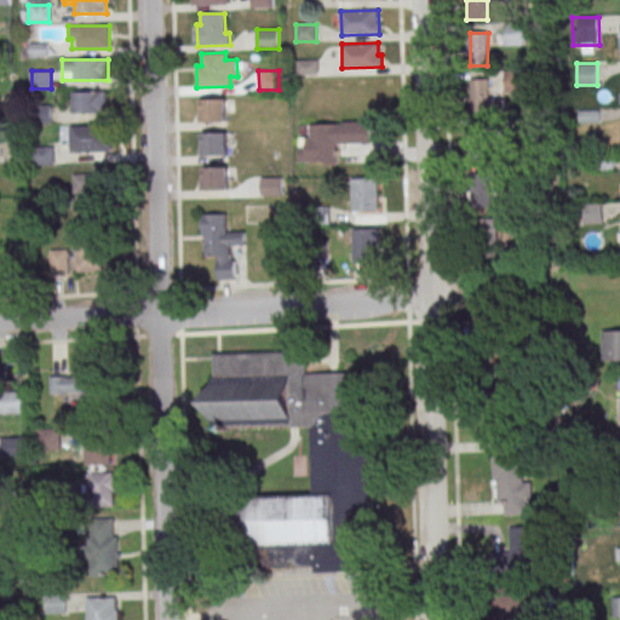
[(470,80),(470,113),(492,113),(492,80),(470,80)]
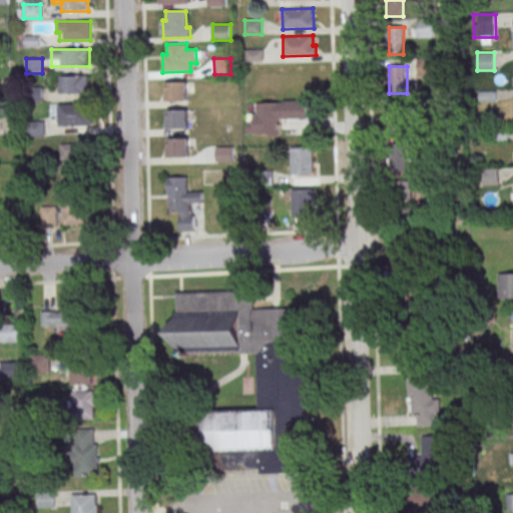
[(87,76),(59,76),(59,93),(87,93),(87,76)]
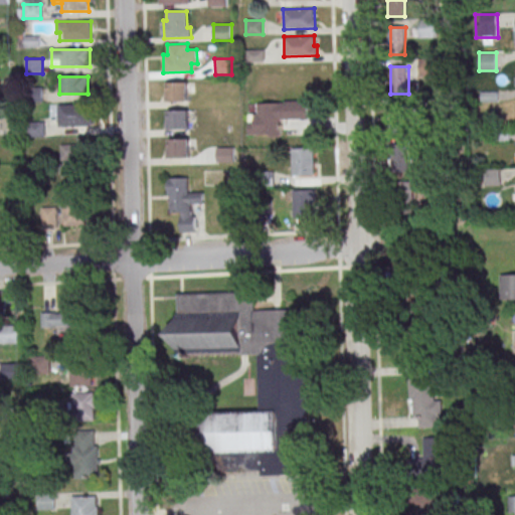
[(167,82),(188,82),(188,101),(168,102),(167,82)]
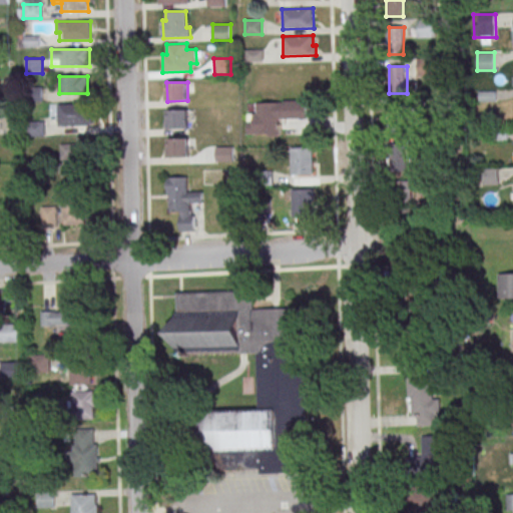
[(247,113),(247,135),(281,135),(280,120),(308,120),(308,101),(258,101),(258,113),(247,113)]
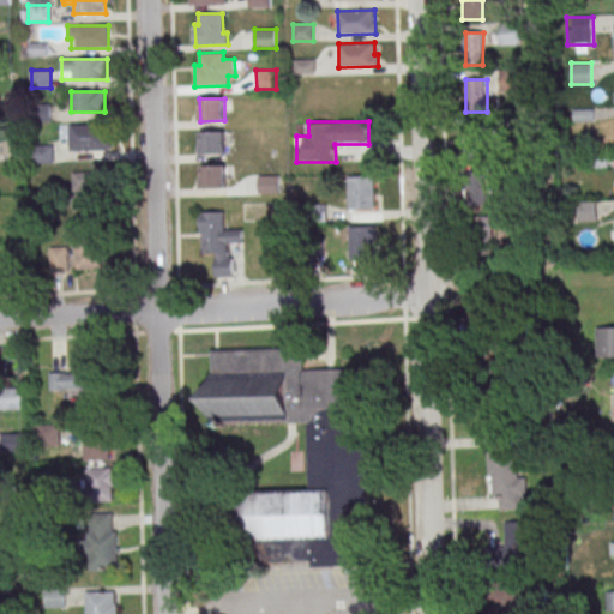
[(70,125),(70,151),(109,151),(109,125),(70,125)]
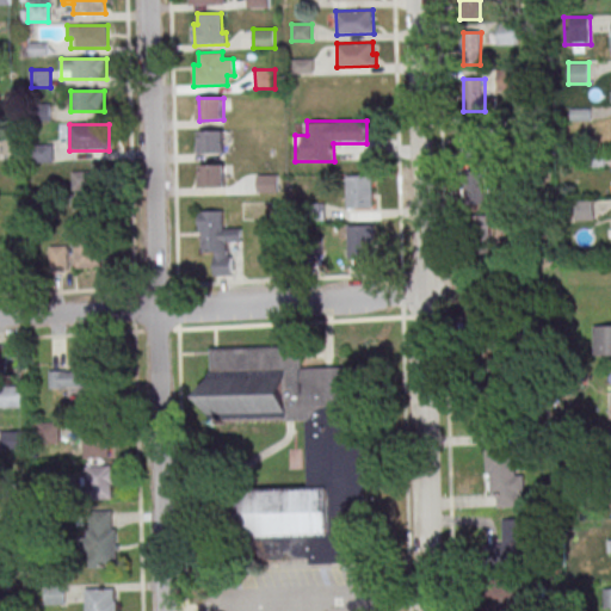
[(199,131),(223,130),(224,153),(199,154),(199,131)]
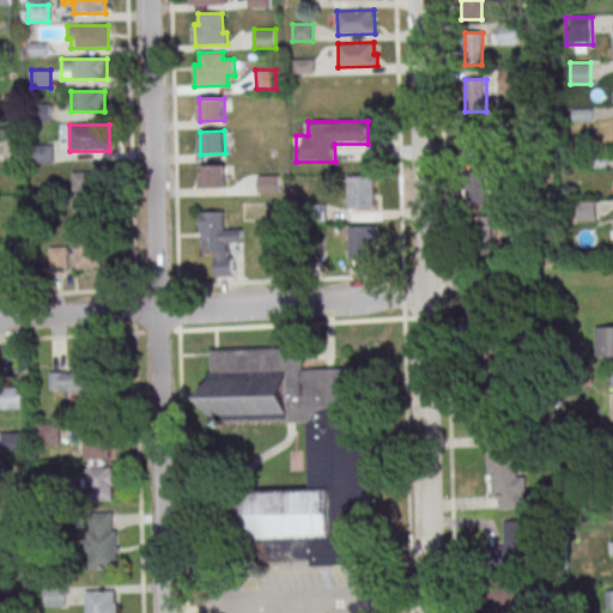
[(465,159),(489,159),(489,139),(465,139),(465,159)]
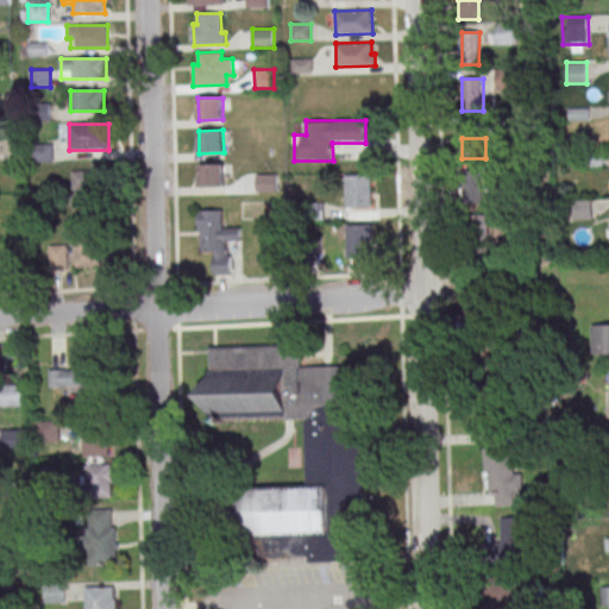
[(33,159),(51,159),(51,145),(33,145),(33,159)]
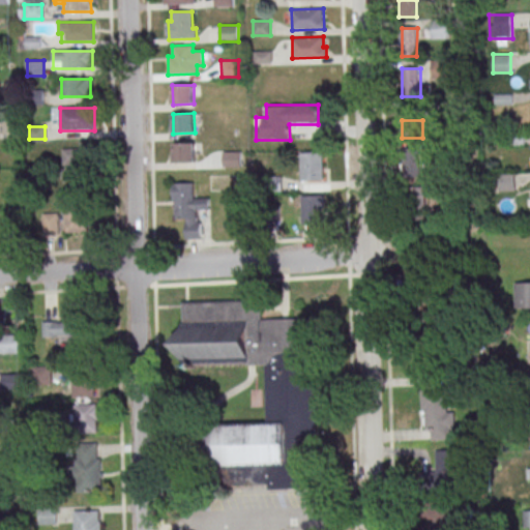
[(174,143),(195,143),(196,163),(174,163),(174,143)]
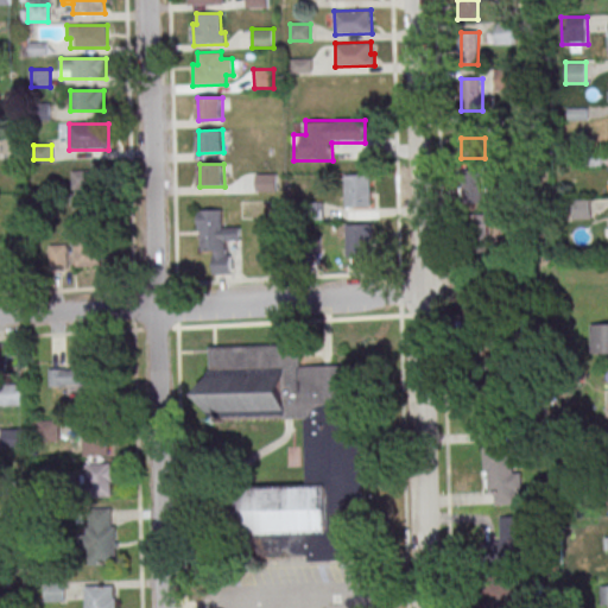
[(482,169),(462,169),(462,202),(482,202),(482,169)]
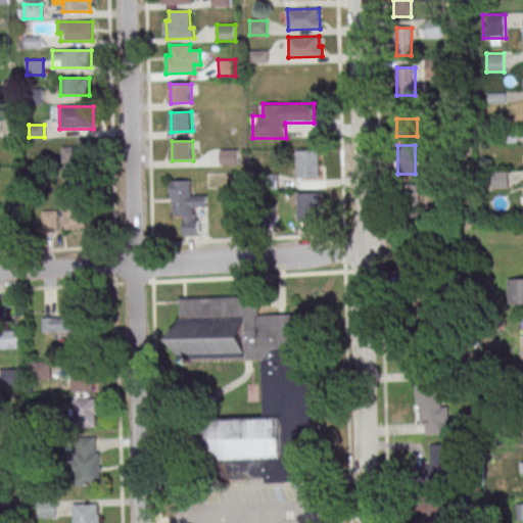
[(62,170),(89,170),(89,147),(62,147),(62,170)]
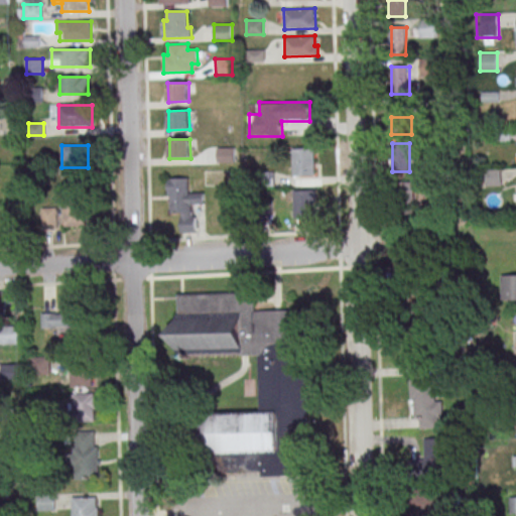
[(234,147),(217,147),(217,162),(234,162),(234,147)]
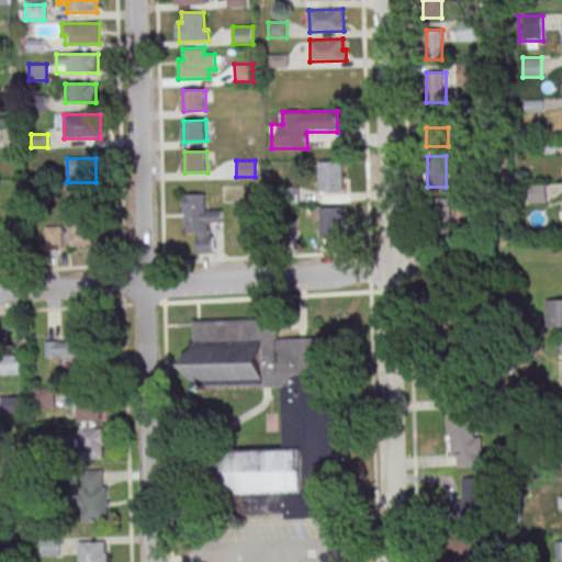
[(318,161),(318,192),(341,192),(341,161),(318,161)]
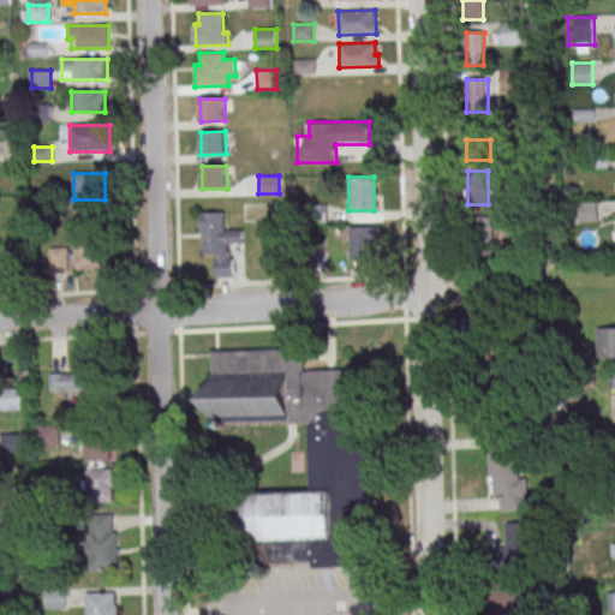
[(579,221),(598,221),(598,202),(579,202),(579,221)]
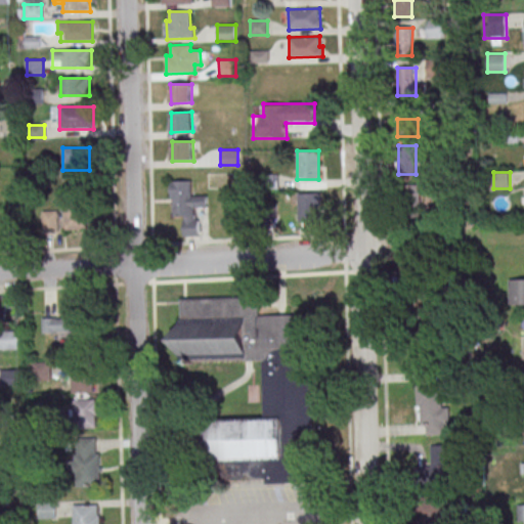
[(191,180),(170,181),(172,217),(183,217),(184,236),(198,235),(197,209),(207,208),(206,194),(192,194),(191,180)]
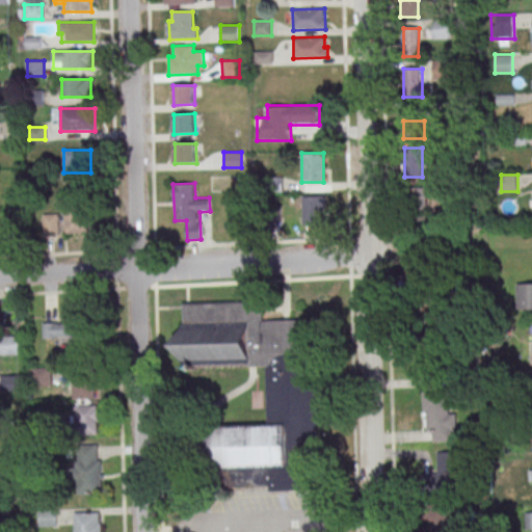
[(426,188),(404,188),(404,218),(426,218),(426,188)]
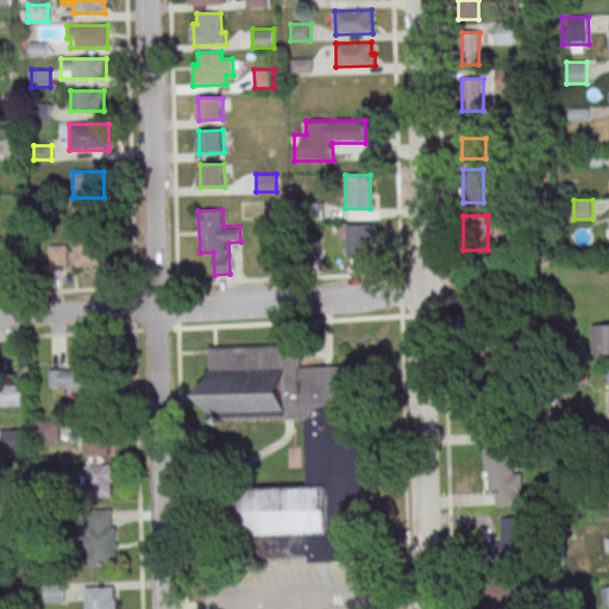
[(371,225),(345,225),(345,257),(371,257),(371,225)]
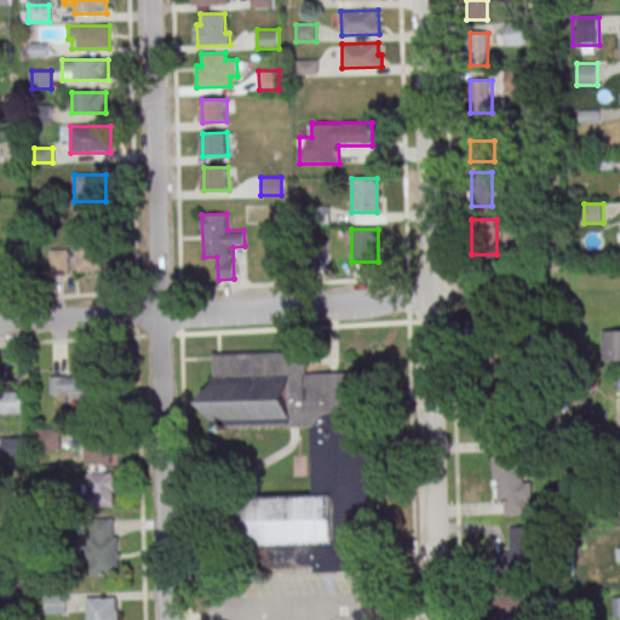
[(102,245),(75,245),(75,271),(102,271),(102,245)]
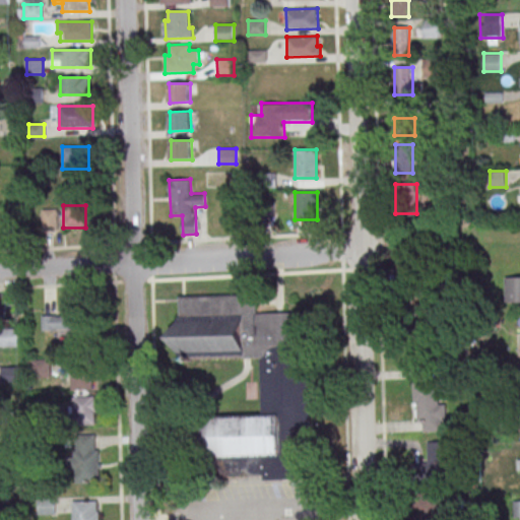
[(506,302),(519,302),(519,276),(506,277),(506,302)]
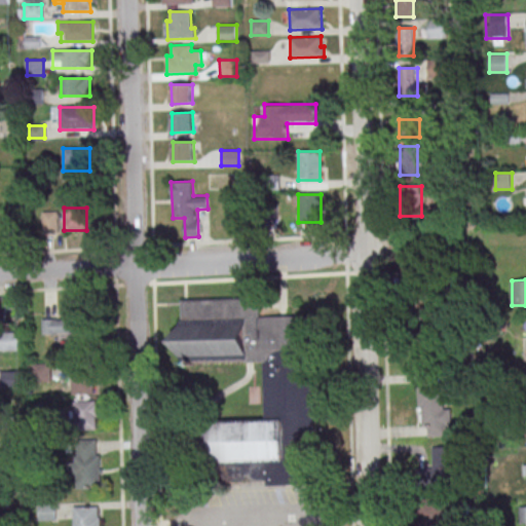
[(264,363),(264,420),(208,421),(208,483),(313,483),(313,316),(259,316),(259,300),(180,300),(180,363),(264,363)]
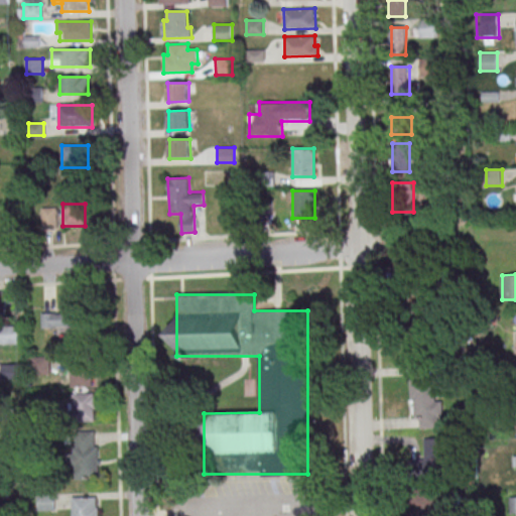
[(42,328),(71,328),(71,337),(84,337),(84,311),(42,311),(42,328)]
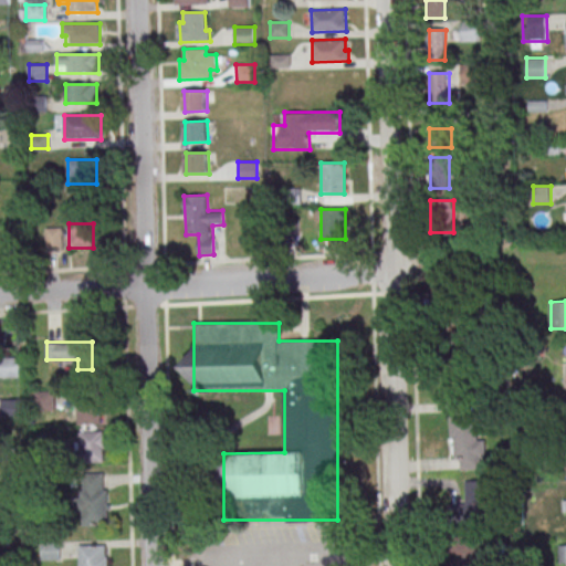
[(1,377),(19,377),(19,359),(1,359),(1,377)]
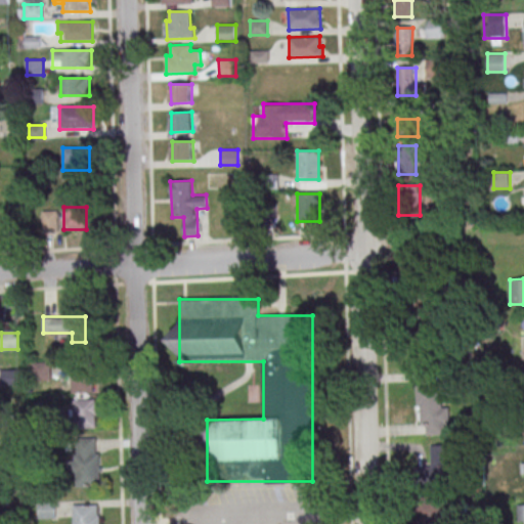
[(49,362),(35,362),(35,380),(49,380),(49,362)]
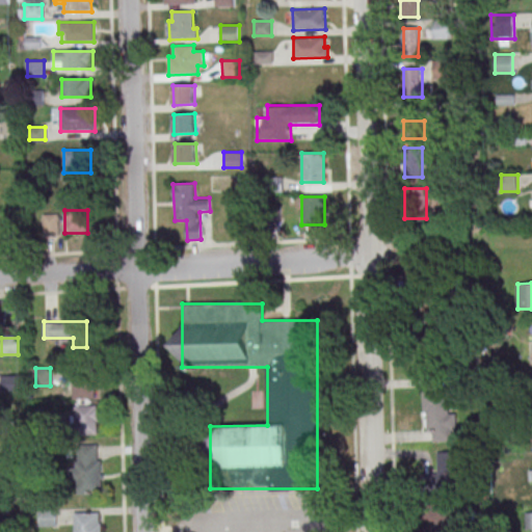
[(0,377),(0,391),(20,392),(20,377),(0,377)]
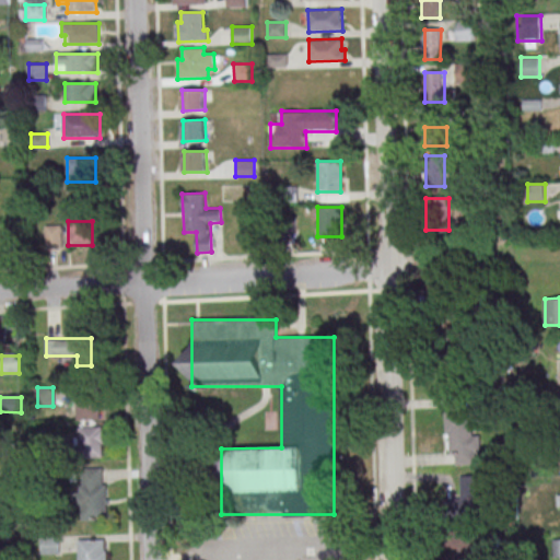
[(101,420),(101,398),(77,398),(77,420),(101,420)]
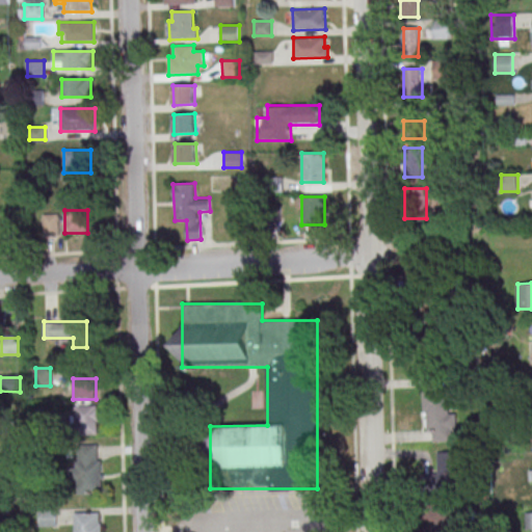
[(455,413),(448,413),(447,392),(423,393),(425,432),(433,431),(433,442),(456,441),(455,413)]
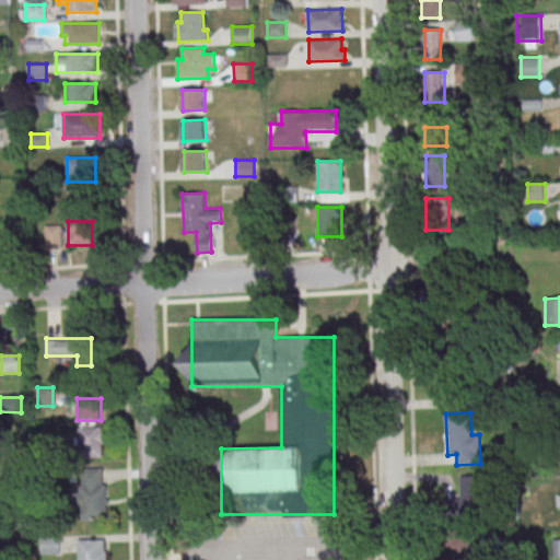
[(106,457),(106,426),(80,426),(80,457),(106,457)]
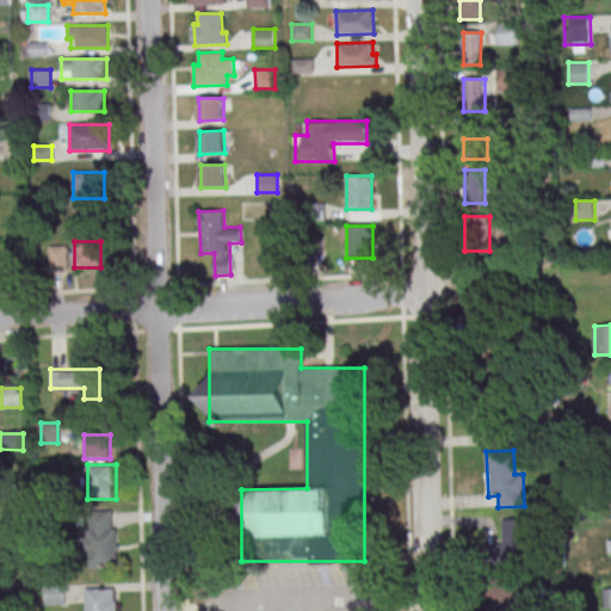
[(116,512),(88,512),(88,567),(116,567),(116,512)]
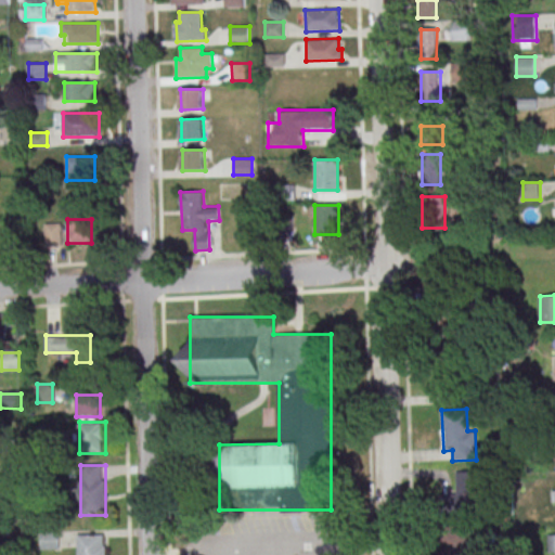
[(478,472),(456,472),(456,507),(478,507),(478,472)]
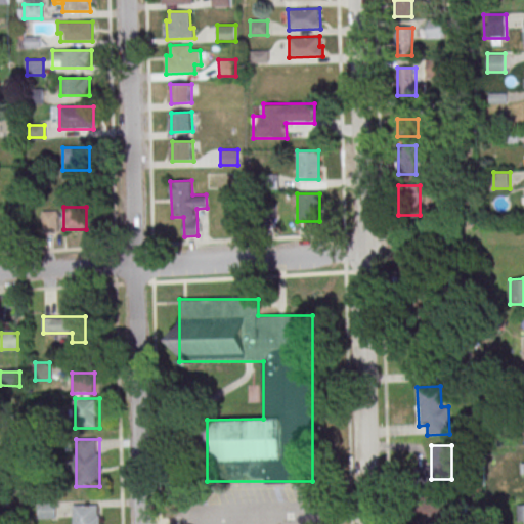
[(423,496),(422,523),(452,523),(453,497),(423,496)]
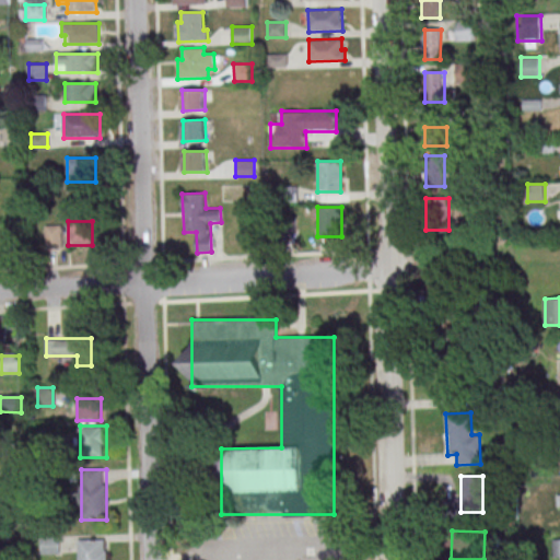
[(42,555),(59,555),(59,537),(42,537),(42,555)]
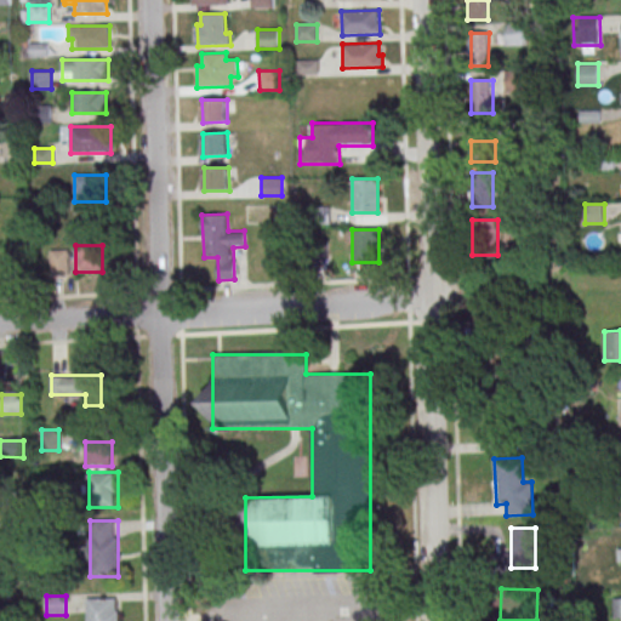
[(87,598),(87,620),(118,620),(118,598),(87,598)]
